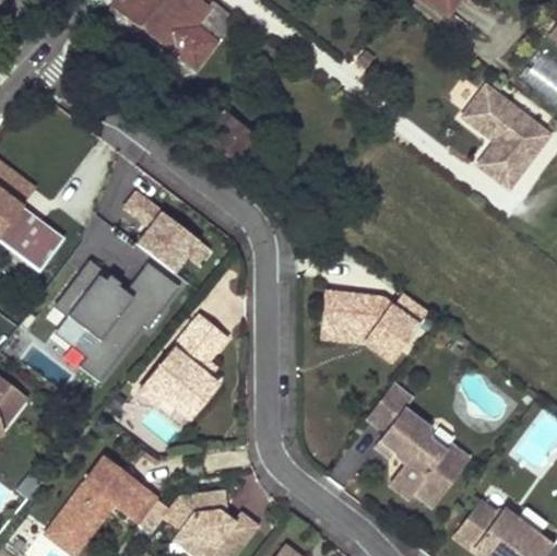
[(116,0),(113,3),(139,23),(150,31),(199,66),(237,14),(216,0),(214,0),(211,3),(206,0),(116,0)]
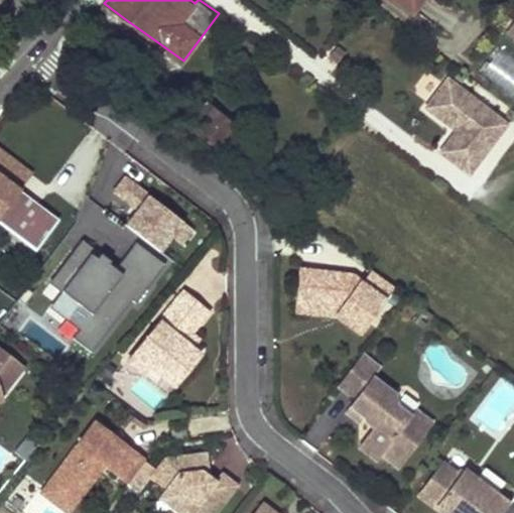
[(399,0),(413,10),(420,0),(399,0)]
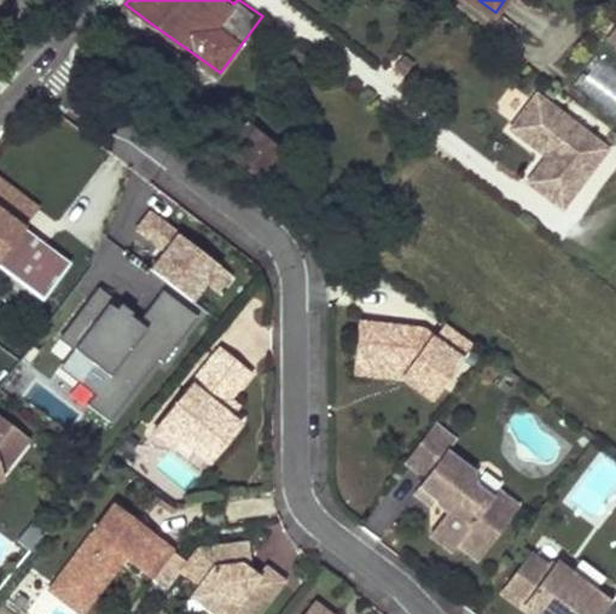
[(154,25),(149,31),(161,40),(166,34),(154,25)]
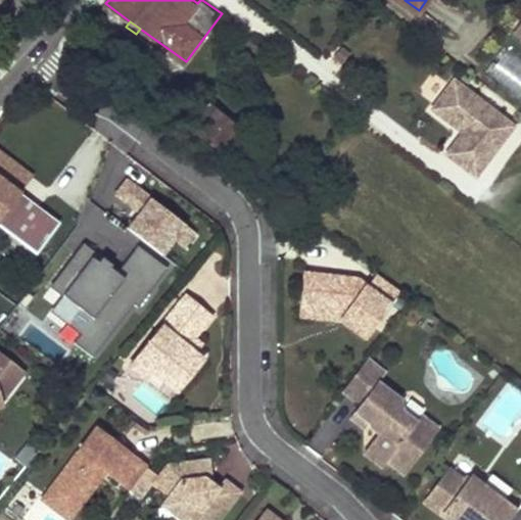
[(520,56),(506,46),(486,76),(520,98),(520,56)]
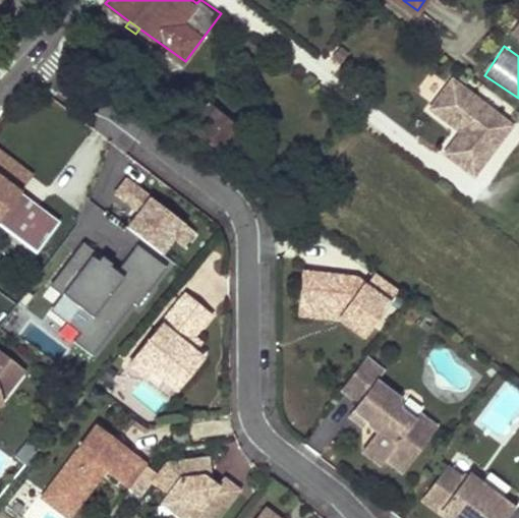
[(474,172),(513,122),(453,76),(430,105),(456,124),(461,117),(467,122),(446,151),(474,172)]
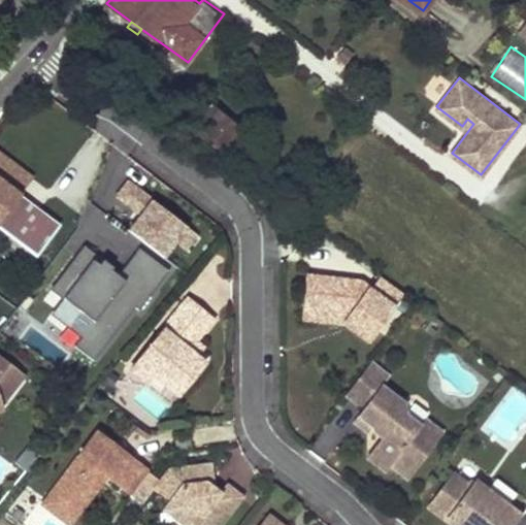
[(199,95),(182,119),(234,158),(252,134),(199,95)]
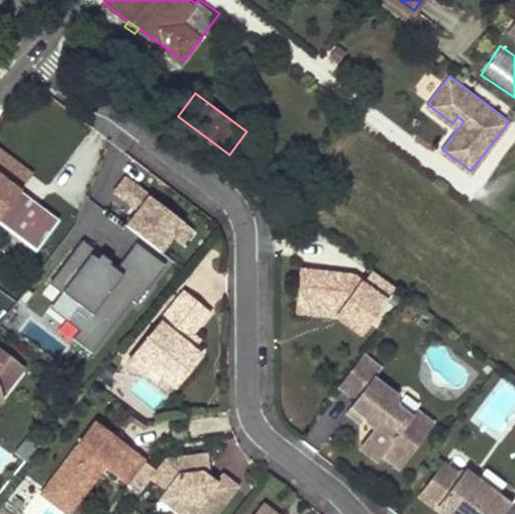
[(0,145),(0,220),(37,248),(60,219),(21,190),(35,173),(0,145)]
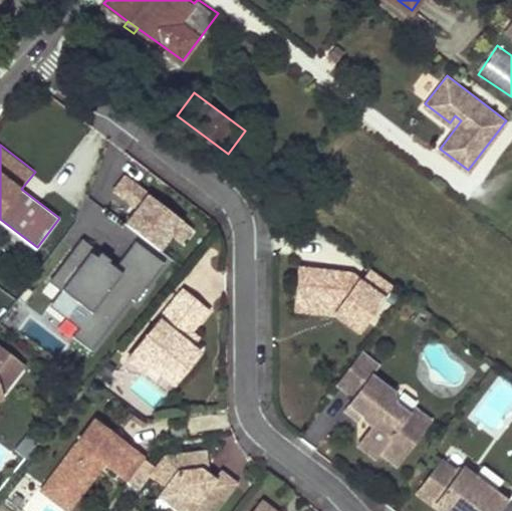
[(121,178),(112,194),(138,209),(125,228),(178,259),(199,224),(121,178)]
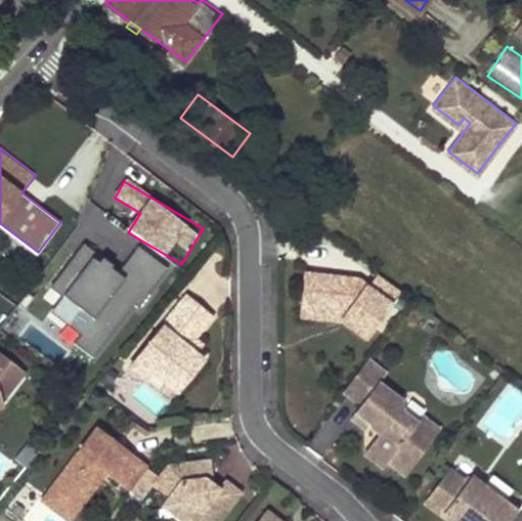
[(170,266),(139,245),(120,271),(83,244),(52,287),(63,296),(48,316),(103,356),(170,266)]
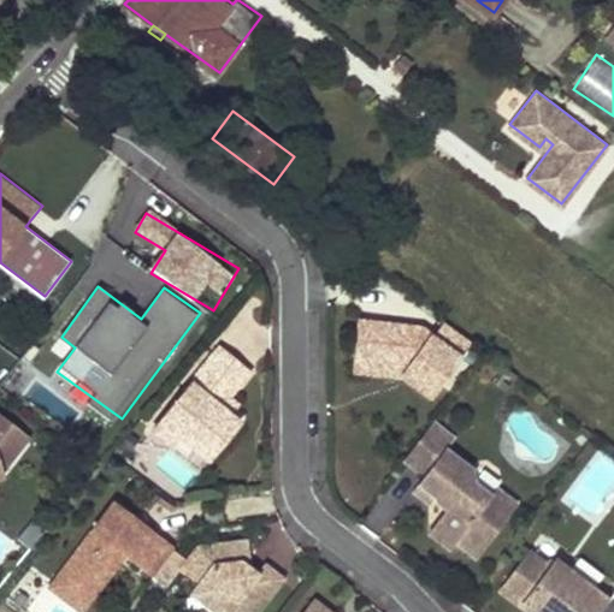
[(362,318),(356,366),(406,372),(407,366),(415,367),(440,386),(444,380),(464,354),(476,339),(448,318),(436,333),(425,325),(362,318)]
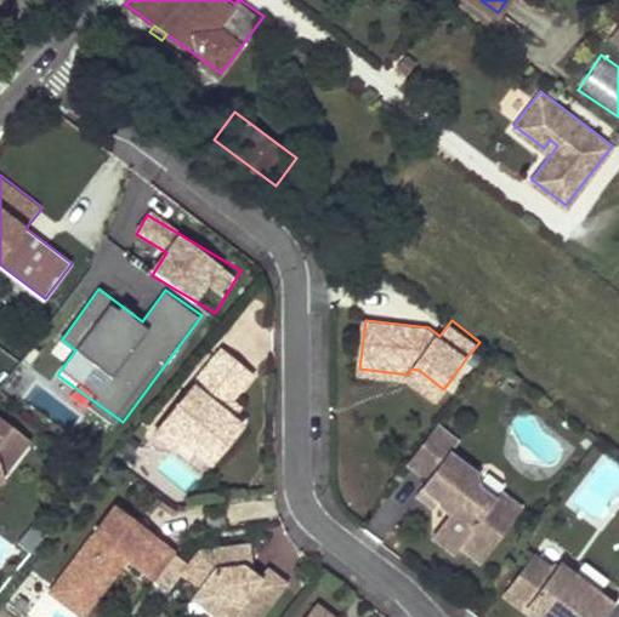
[(222,407),(231,398),(253,371),(225,348),(157,430),(176,446),(181,439),(187,439),(199,449),(213,461),(243,424),(233,416),(222,407)]
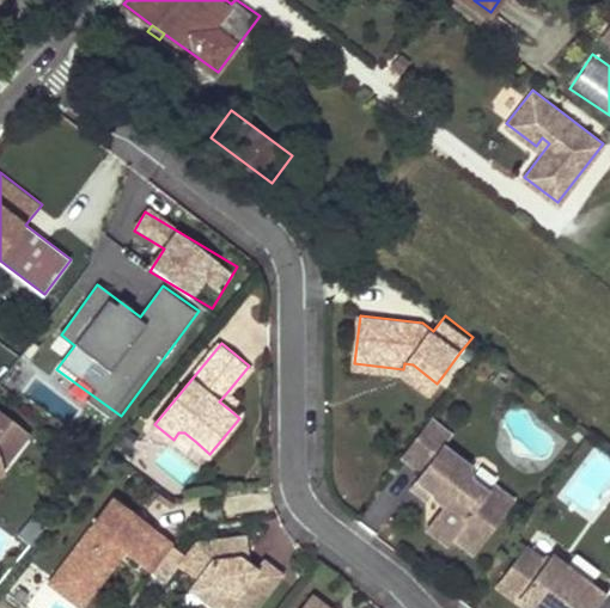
[(403,369),(431,390),(437,384),(413,364),(404,363),(403,369)]
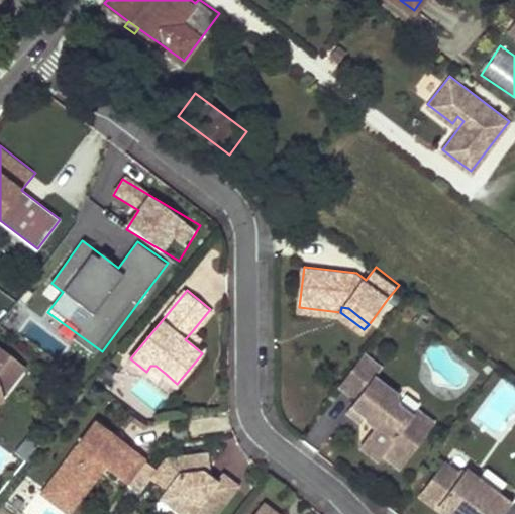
[(185,339),(194,346),(201,338),(192,331),(185,339)]
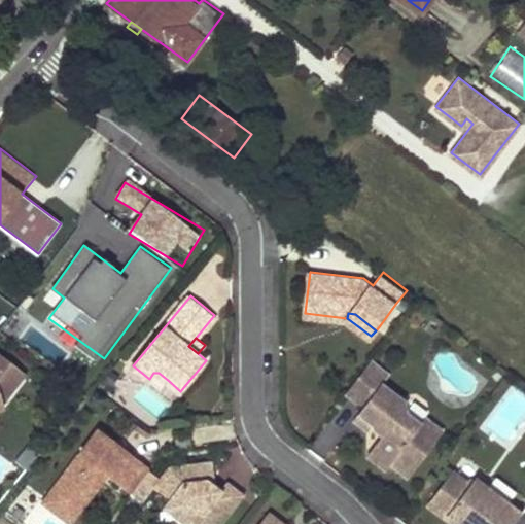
[(0,407),(25,375),(0,354),(0,407)]
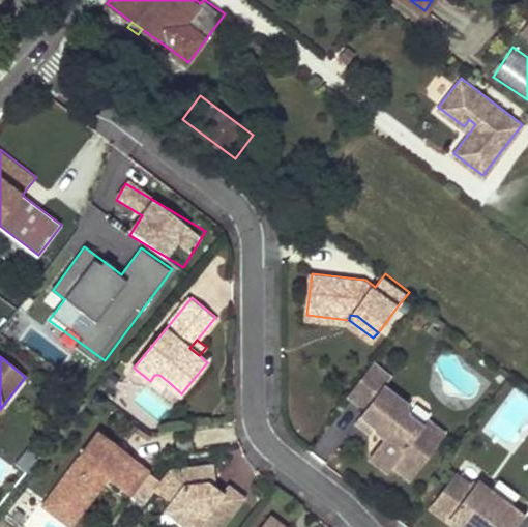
[(377,426),(378,430),(386,436),(379,445),(397,459),(393,463),(413,477),(447,433),(429,418),(423,425),(409,414),(408,402),(386,385),(393,376),(375,361),(350,394),(368,408),(362,415),(377,426)]
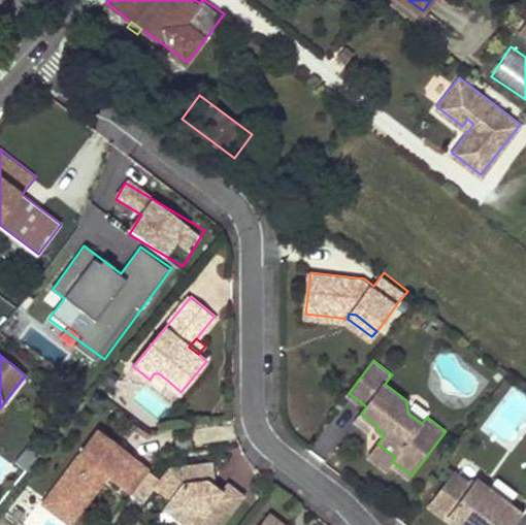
[(162,390),(169,382),(159,373),(154,373),(150,380),(162,390)]
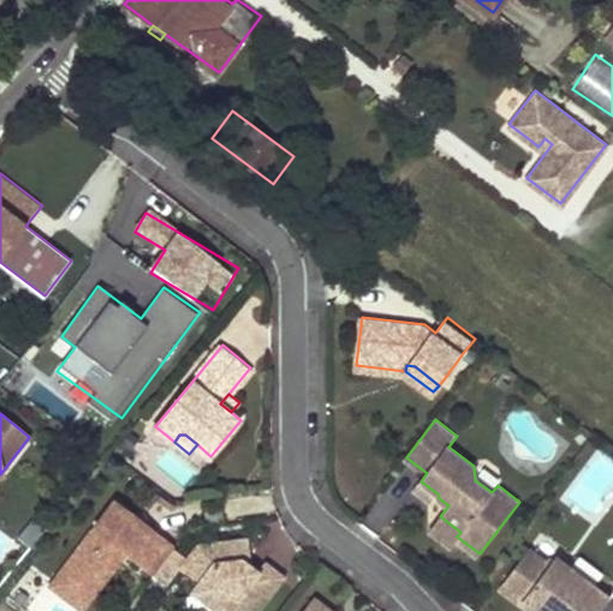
[(438,493),(421,481),(416,487),(433,501),(438,493)]
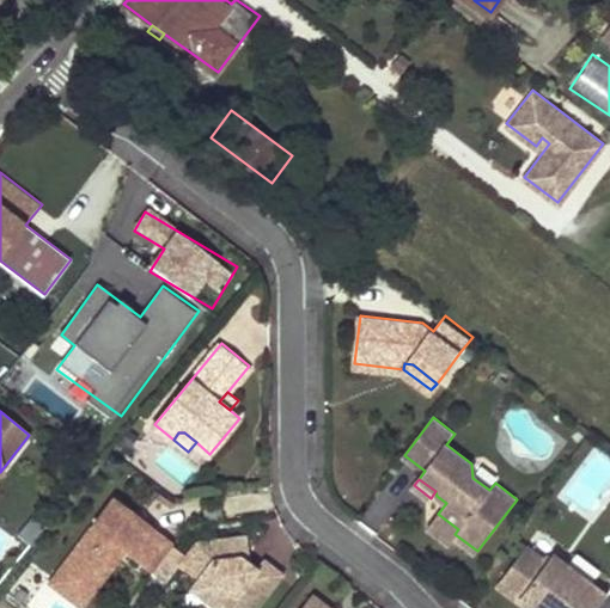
[(126,548),(154,570),(175,544),(177,541),(147,519),(144,523),(135,517),(139,513),(117,497),(65,566),(95,589),(126,548)]
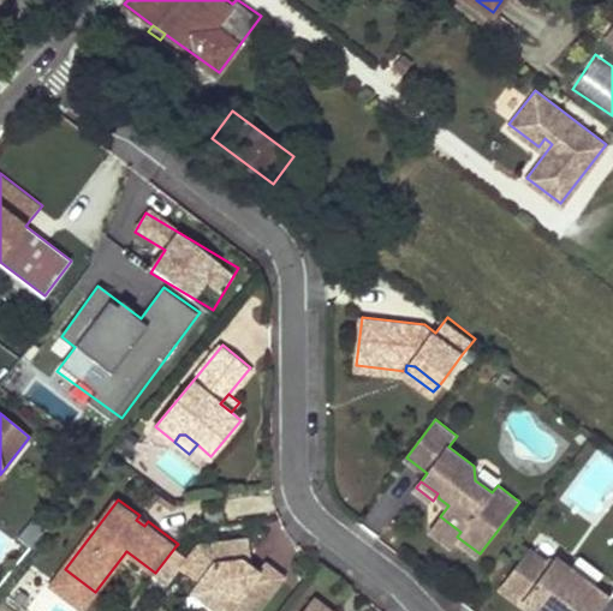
[(31,545),(49,525),(36,514),(19,534),(31,545)]
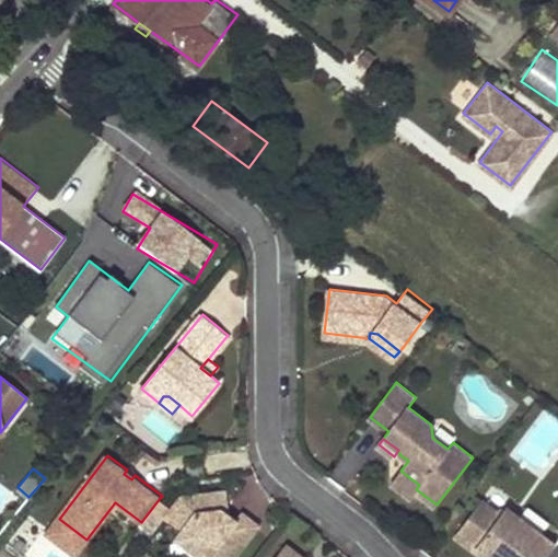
[(135,475),(127,470),(124,474),(131,479),(135,475)]
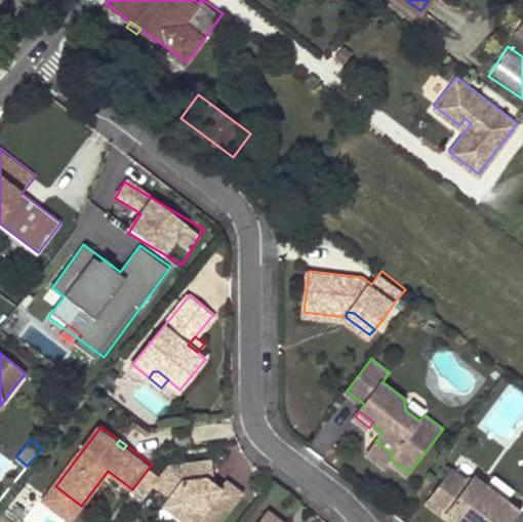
[(393,454),(375,441),(368,451),(386,465),(390,458),(393,454)]
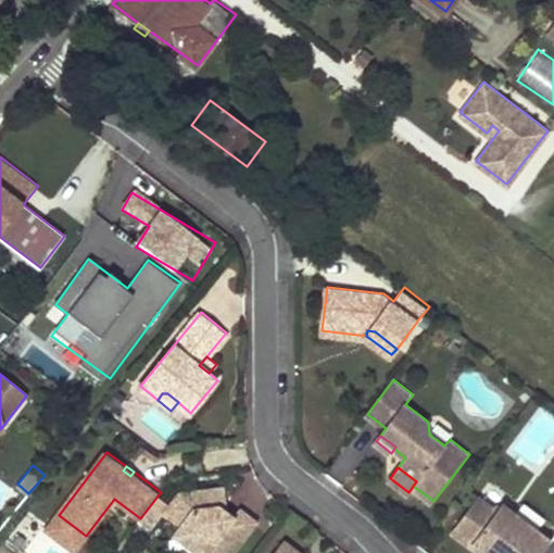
[(222,516),(221,506),(227,505),(224,486),(181,492),(172,504),(159,494),(140,518),(152,528),(164,511),(183,525),(196,535),(189,543),(201,552),(233,552),(259,520),(241,506),(234,516),(229,522),(222,516)]
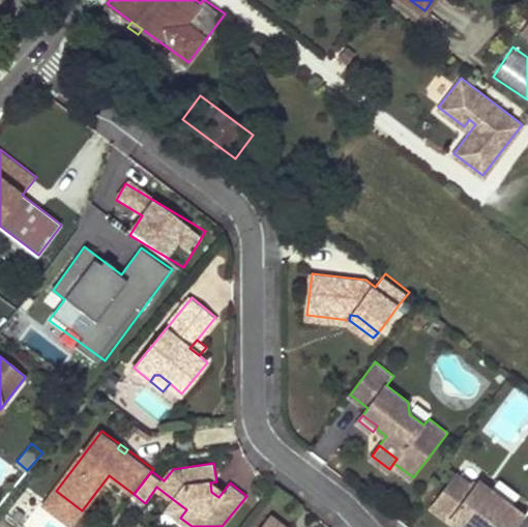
[(516,526),(525,516),(478,480),(474,487),(457,473),(434,503),(464,526),(466,526),(469,525),(471,526),(516,526)]
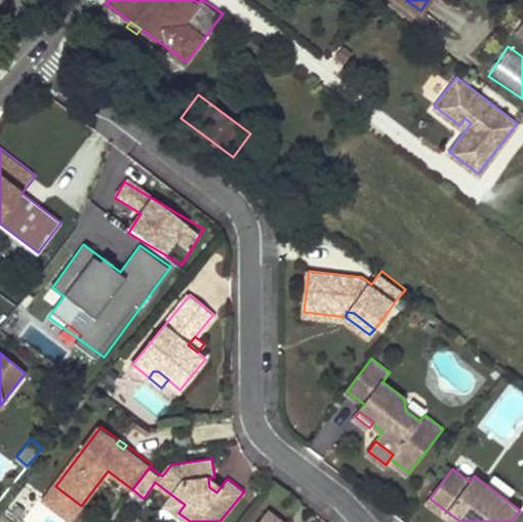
[(220,487),(208,478),(209,487),(216,492),(220,487)]
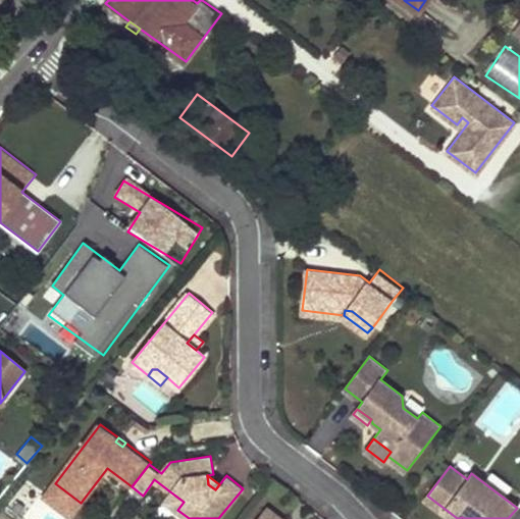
[(55,483),(46,496),(71,515),(81,503),(55,483)]
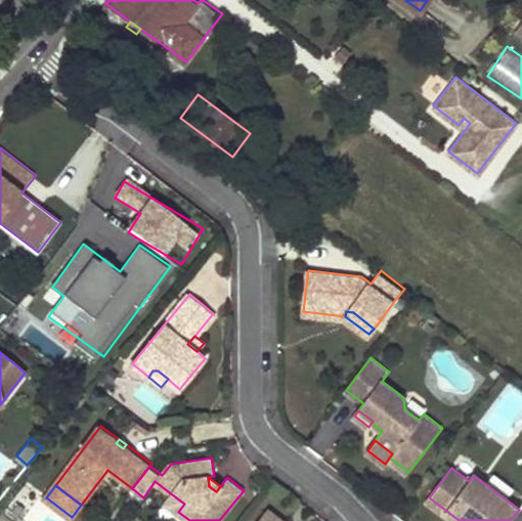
[(184,504),(172,494),(166,503),(178,512),(184,504)]
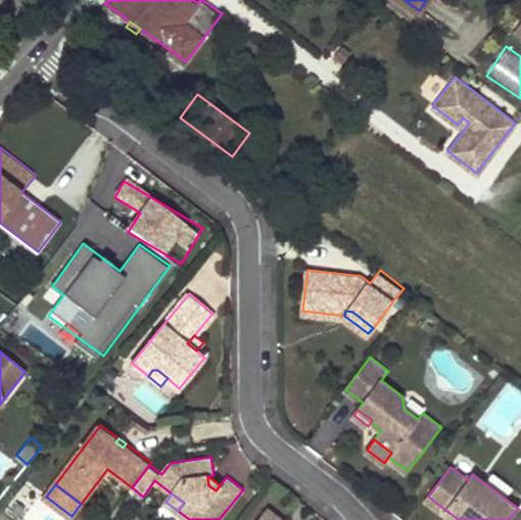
[(257,519),(283,519),(268,508),(257,519)]
